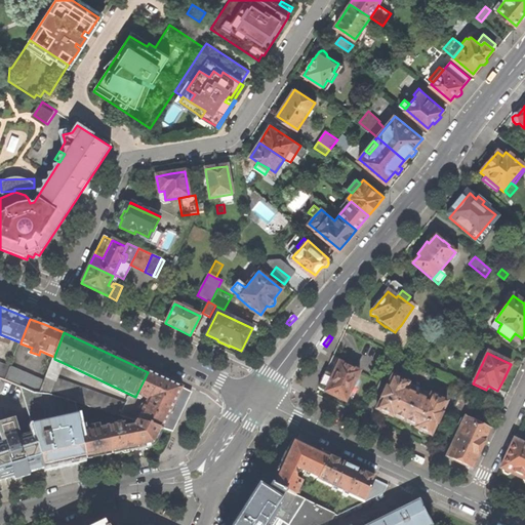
[(59,375),(64,363),(54,359),(49,371),(59,375)]
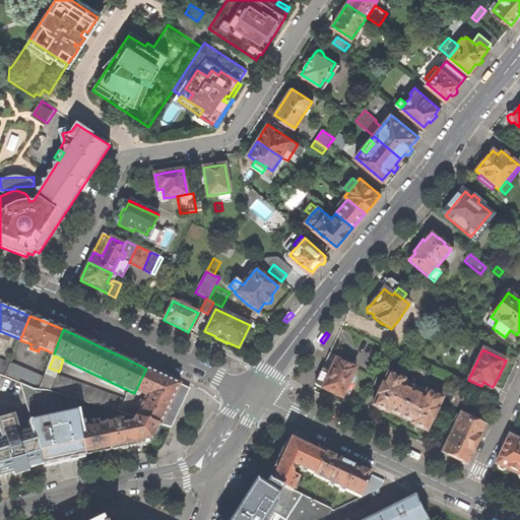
[(316,386),(341,398),(347,385),(352,383),(354,379),(353,374),(355,369),(332,359),(328,367),(327,370),(322,369),(315,384),(316,386)]
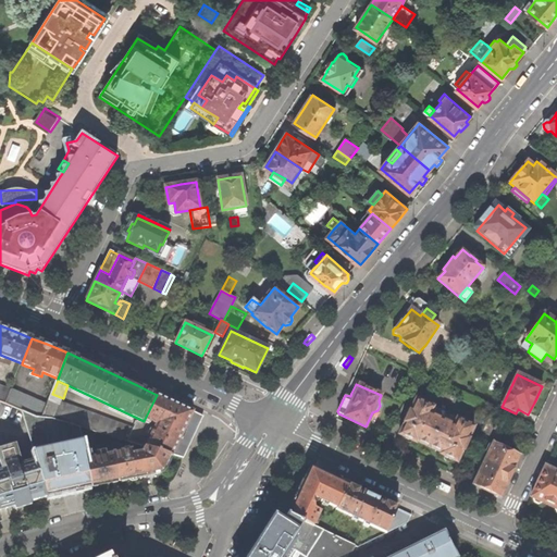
[(0,401),(5,405),(12,391),(0,385),(0,401)]
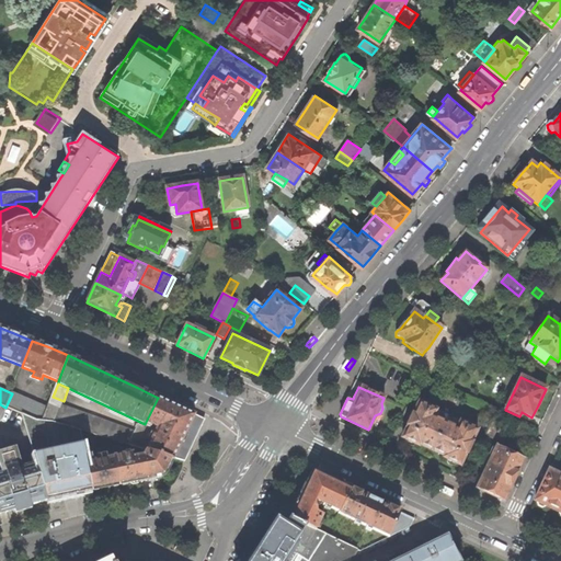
[(6,408),(23,414),(37,421),(43,422),(48,408),(12,393),(6,408)]
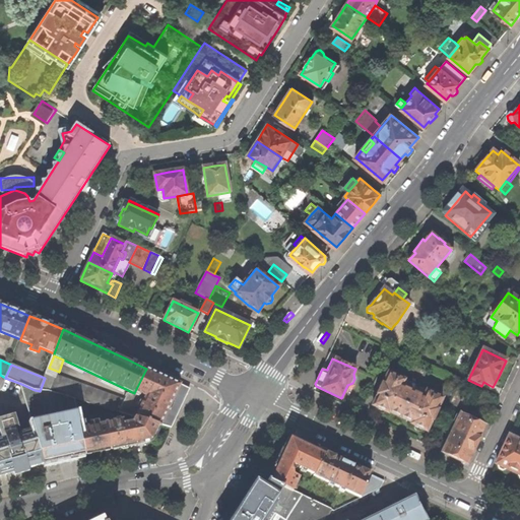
[(104,408),(121,413),(125,404),(126,401),(57,376),(59,372),(49,368),(45,378),(40,391),(42,391),(50,392),(61,395),(76,399),(92,404),(104,408)]
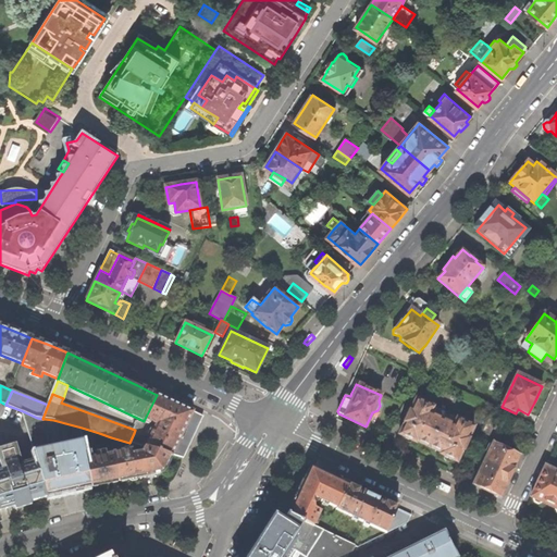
[(135,430),(134,433),(139,434),(135,444),(147,448),(173,456),(185,430),(194,412),(157,395),(144,421),(143,423),(139,422),(135,430)]
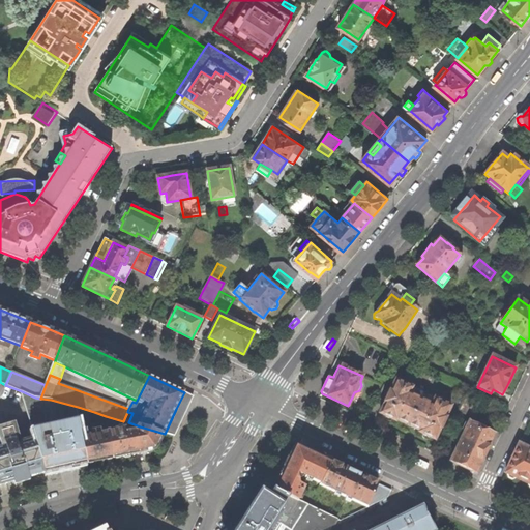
[(396,420),(408,425),(423,393),(411,387),(412,385),(398,379),(398,381),(395,381),(391,389),(390,389),(383,404),(384,405),(380,413),(383,415),(383,417),(383,419),(385,420),(388,422),(390,421),(391,419),(393,420),(395,421),(396,420)]
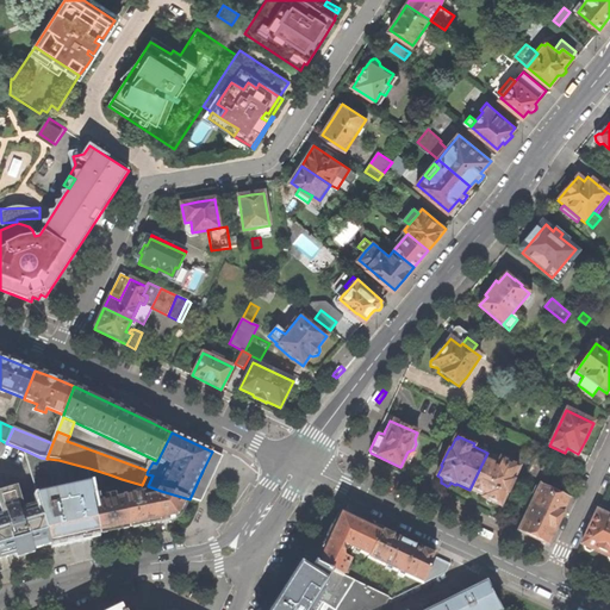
[(38,497),(55,495),(47,466),(49,459),(47,459),(41,458),(25,450),(38,497)]
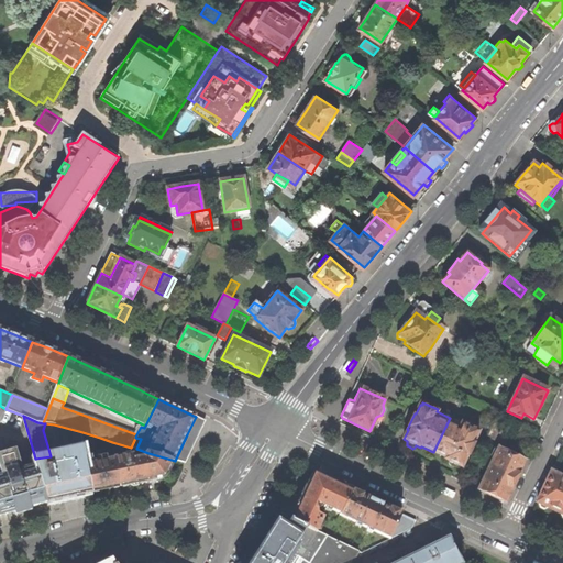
[(206,422),(196,417),(187,434),(198,439),(206,422)]
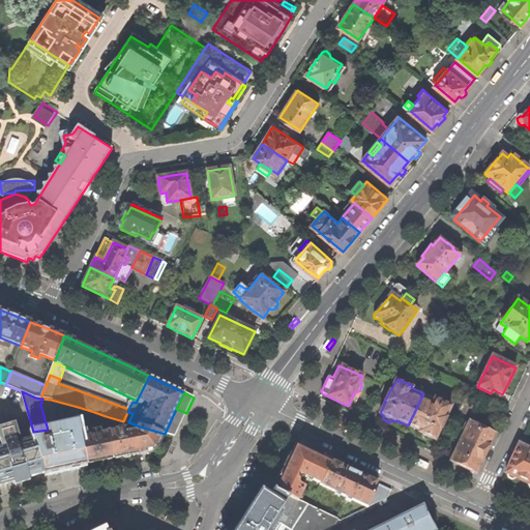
[(432,438),(435,440),(439,431),(440,432),(447,416),(446,416),(450,406),(449,406),(450,404),(437,398),(436,400),(423,393),(408,425),(419,431),(419,433),(420,433),(422,434),(422,436),(422,437),(423,439),(425,440),(429,440),(431,440),(432,438)]
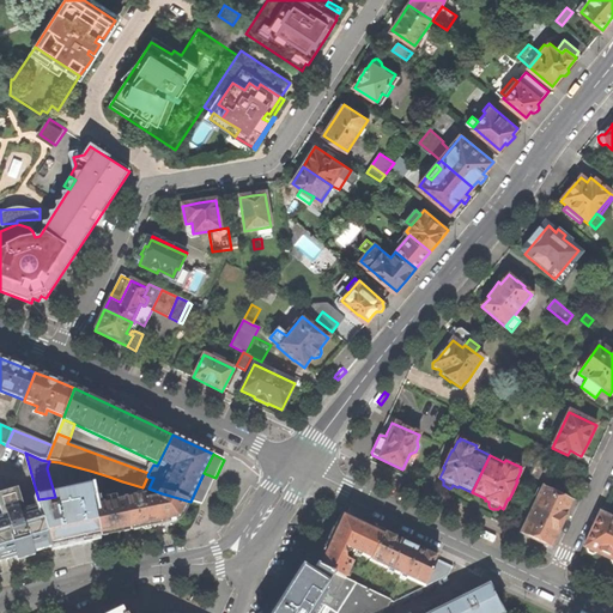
[(76,492),(92,489),(90,471),(72,466),(76,492)]
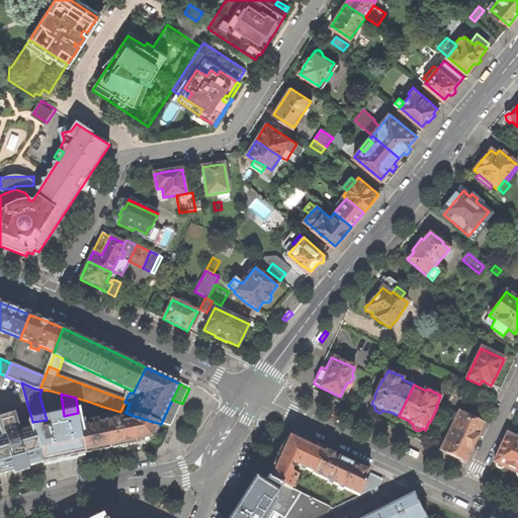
[(182,404),(172,400),(161,424),(169,426),(171,427),(179,410),(182,404)]
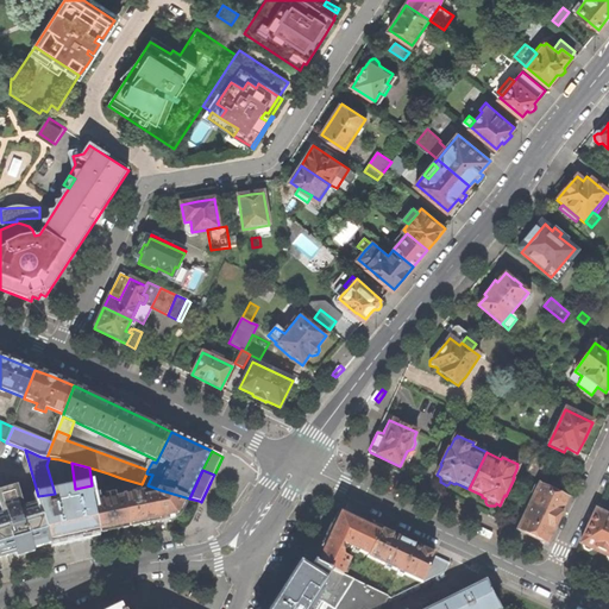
[(123,487),(121,478),(108,473),(105,481),(123,487)]
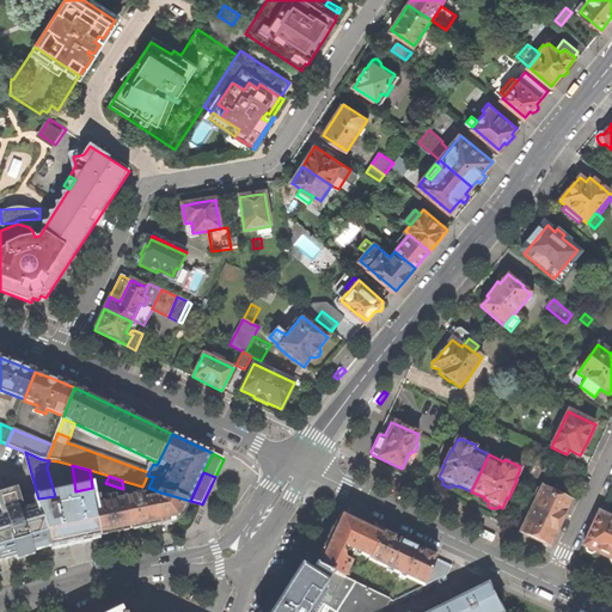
[(153,477),(147,476),(142,487),(148,488),(153,477)]
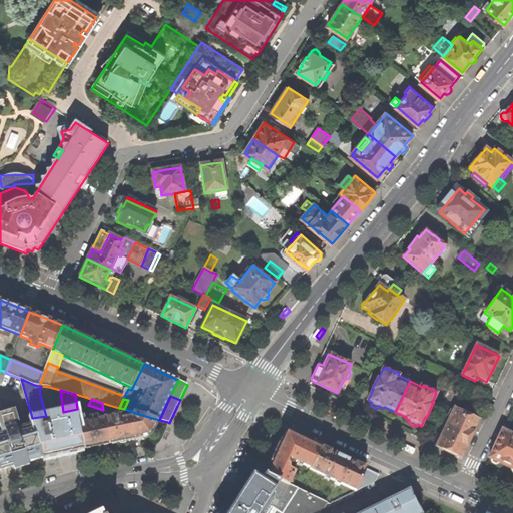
[(79,418),(77,409),(63,412),(46,416),(32,418),(34,425),(44,458),(63,454),(85,450),(79,418)]
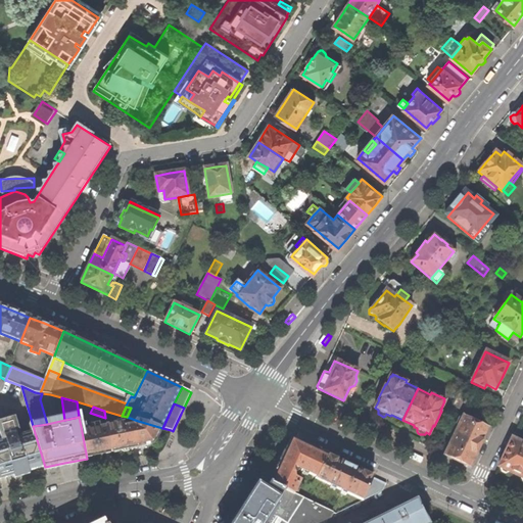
[(458,462),(470,468),(488,429),(463,417),(444,456),(458,462)]
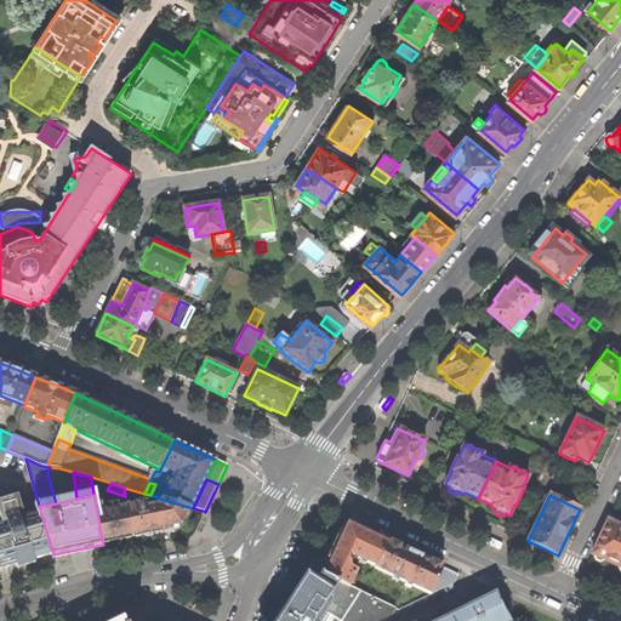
[(0,571),(23,564),(53,554),(41,514),(33,516),(29,503),(22,506),(18,496),(0,502),(0,571)]
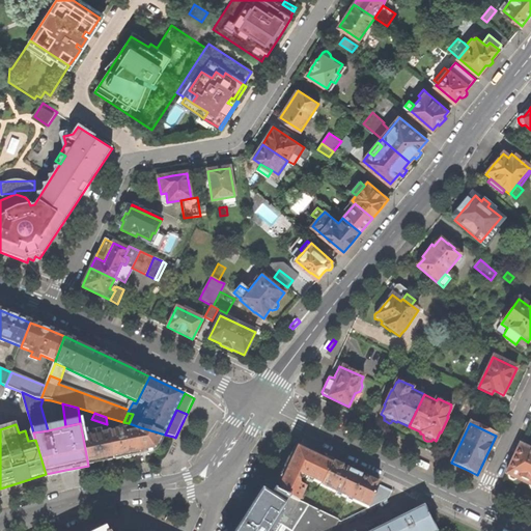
[(161,444),(165,435),(140,427),(137,432),(132,434),(133,440),(138,439),(140,454),(154,452),(157,450),(159,448),(161,444)]
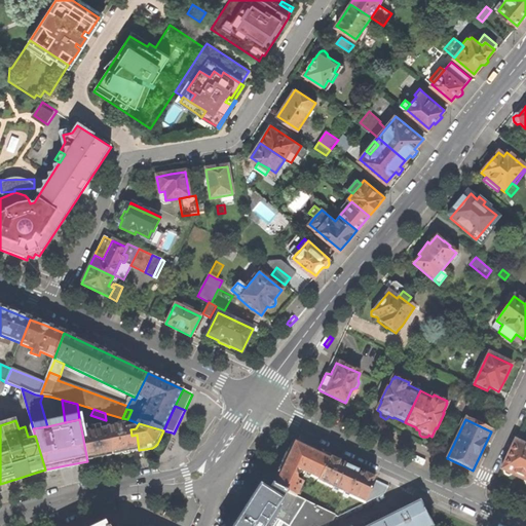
[(125,453),(139,450),(137,435),(132,436),(130,429),(126,430),(125,425),(108,429),(108,430),(113,456),(125,453)]
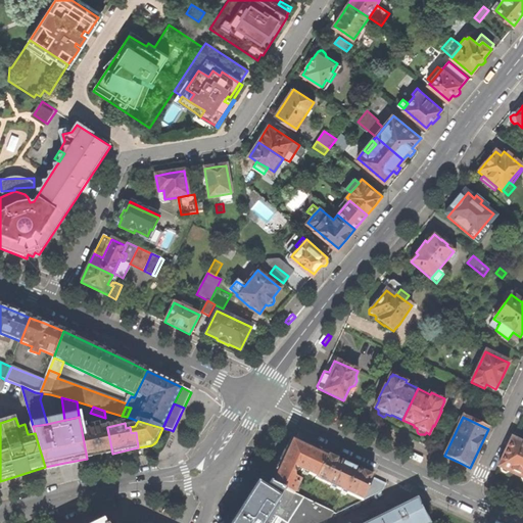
[(100,456),(112,454),(107,428),(90,430),(89,425),(81,426),(87,459),(100,456)]
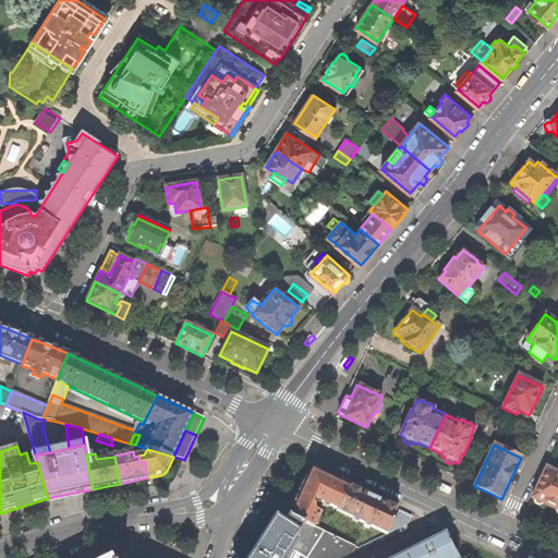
[(557,473),(546,469),(538,484),(533,497),(535,504),(538,506),(543,505),(543,504),(556,509),(556,510),(557,514),(557,473)]
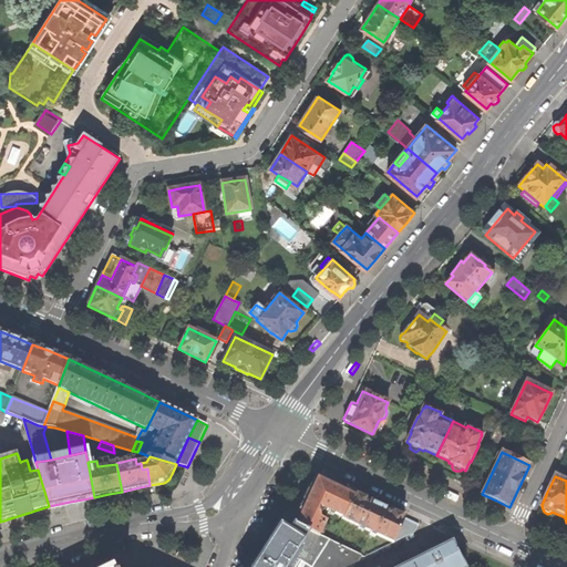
[(315,484),(308,500),(319,505),(344,517),(356,494),(338,486),(321,477),(315,484)]
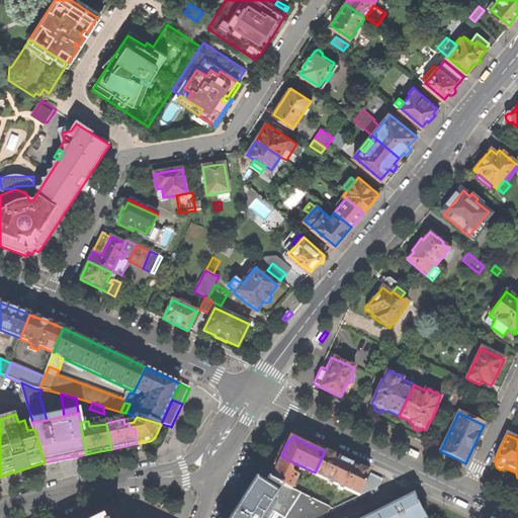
[(336,456),(325,451),(315,472),(314,475),(337,485),(348,462),(336,456)]
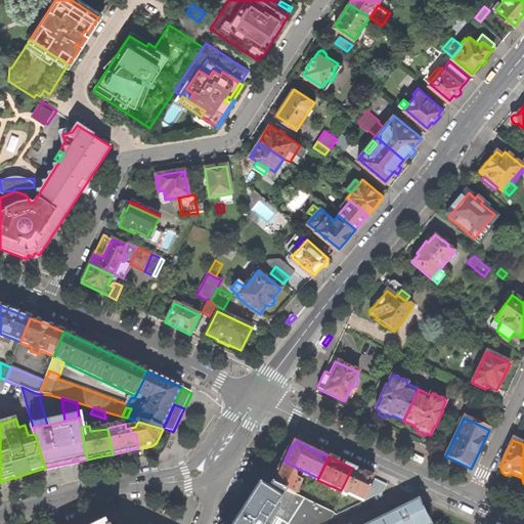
[(279,472),(273,484),(297,495),(303,482),(297,479),(295,467),(285,462),(279,472)]
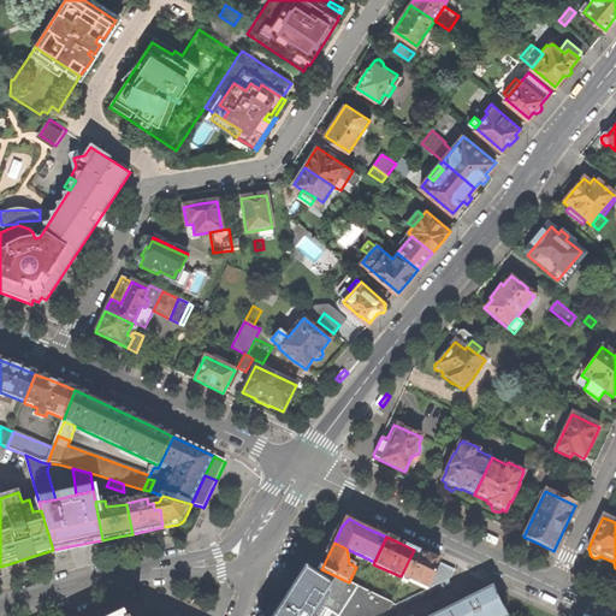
[(401,576),(427,591),(440,562),(427,556),(414,550),(401,576)]
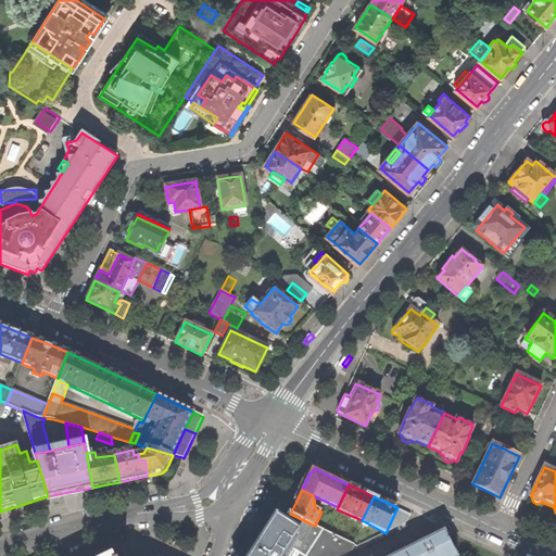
[(412,515),(397,507),(386,533),(387,533),(408,522),(412,515)]
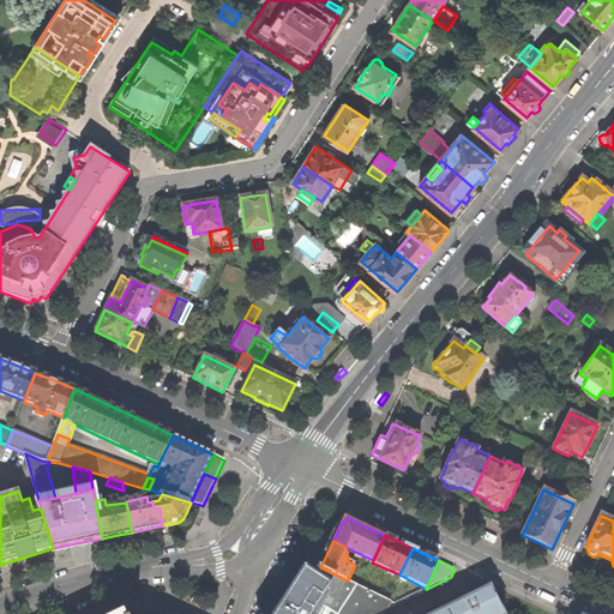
[(337,613),(338,613),(357,585),(348,581),(320,567),(315,576),(311,573),(283,613),(320,613),(321,613),(318,611),(323,603),(337,613)]
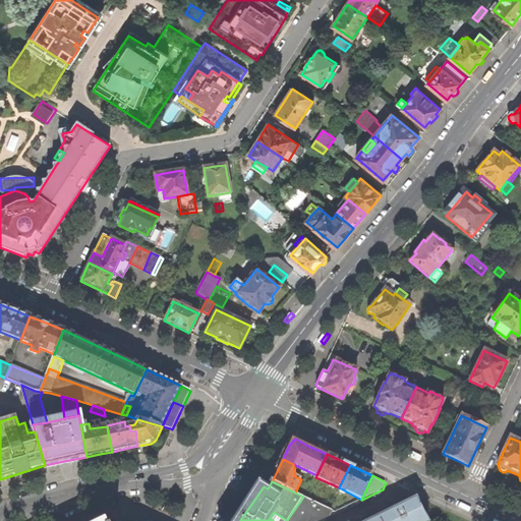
[(333,511),(303,497),(287,520),(286,520),(274,512),(270,518),(273,520),(272,520),(317,520),(332,515),(333,511)]
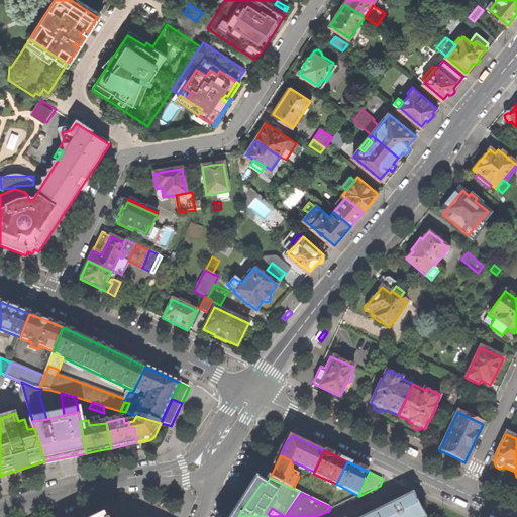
[(417,516),(421,515),(412,495),(396,502),(366,516),(417,516)]
